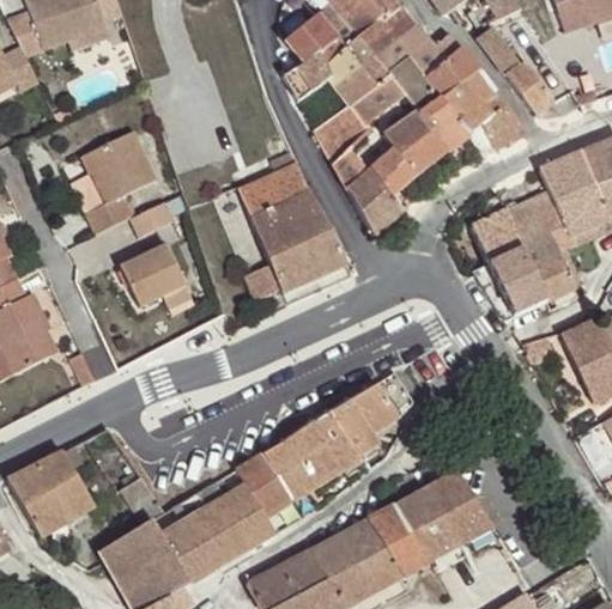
[(28,11),(4,23),(18,49),(23,60),(70,35),(108,14),(103,8),(98,0),(23,0),(28,11)]
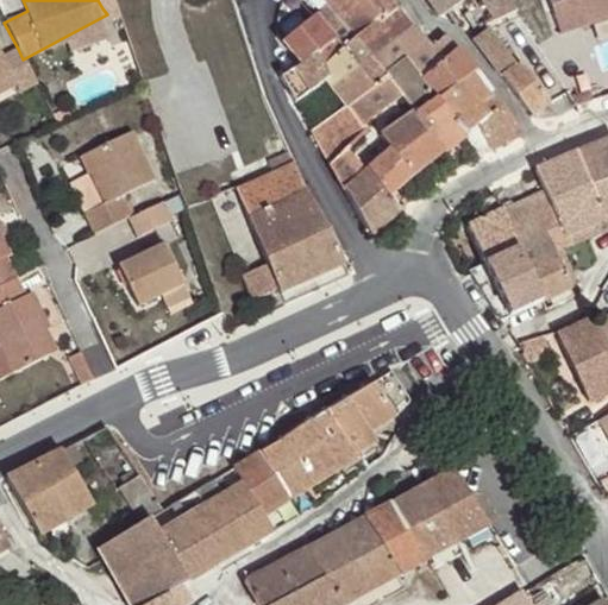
[(321,0),(325,4),(355,37),(376,21),(356,0),(321,0)]
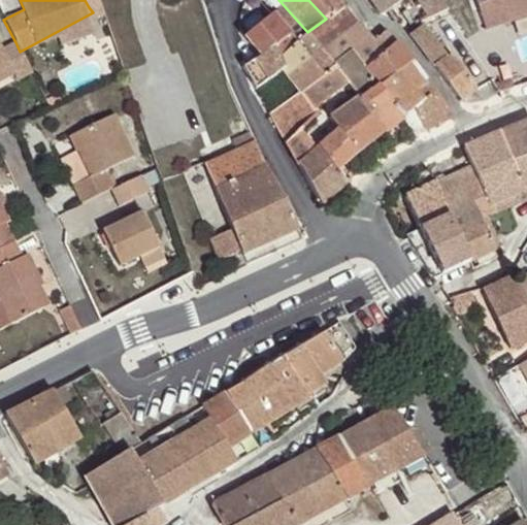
[(308,0),(326,19),(342,6),(337,0),(308,0)]
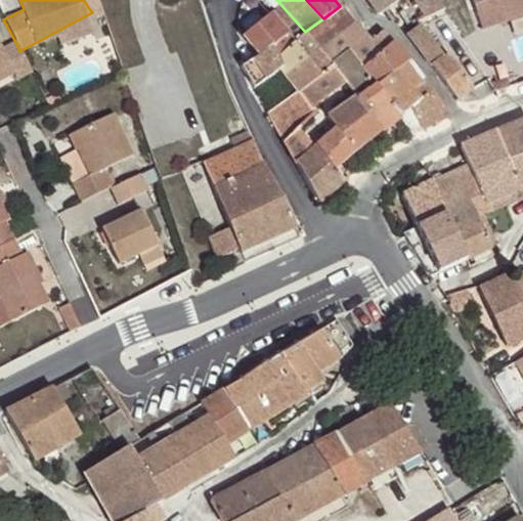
[(367,0),(377,12),(387,7),(397,0),(411,20),(441,7),(436,0),(367,0)]
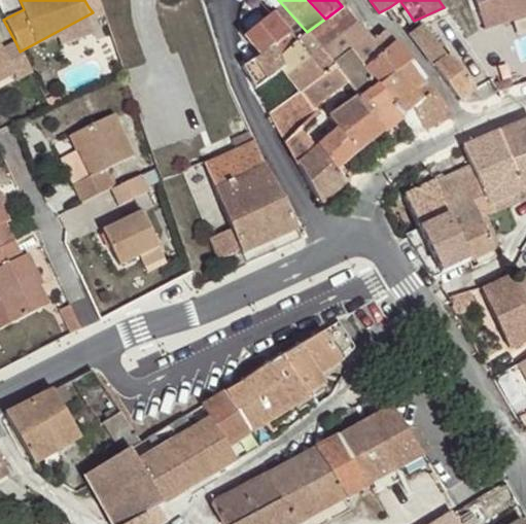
[(475,0),(477,6),(482,20),(484,28),(525,13),(525,0),(475,0)]
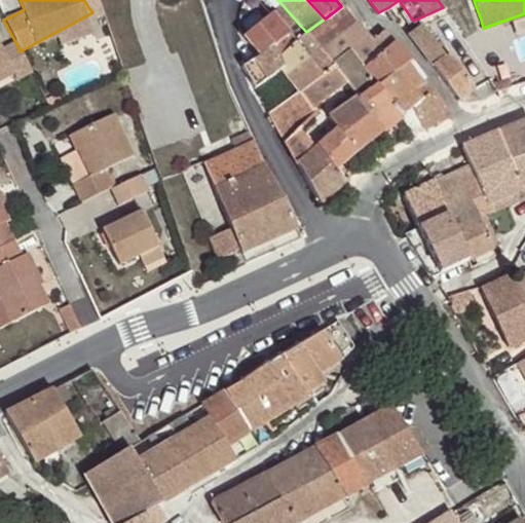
[(306,32),(280,3),(270,12),(287,34),(295,43),(277,58),(271,48),(259,55),(241,65),(253,86),(280,69),(298,89),(333,65),(323,51),(306,32)]
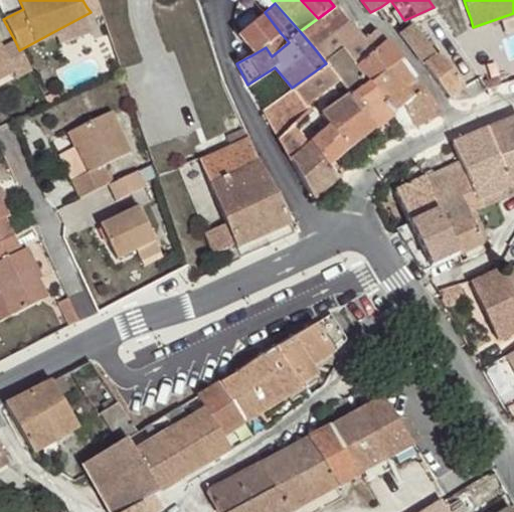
[(334,6),(318,18),(300,31),(316,50),(349,21),(334,6)]
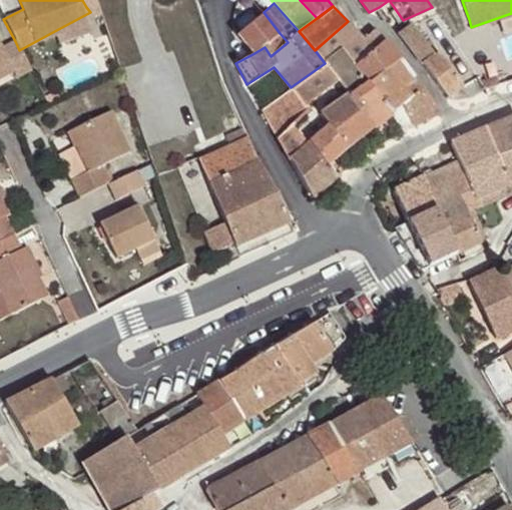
[(469,19),(464,6),(456,8),(460,22),(469,19)]
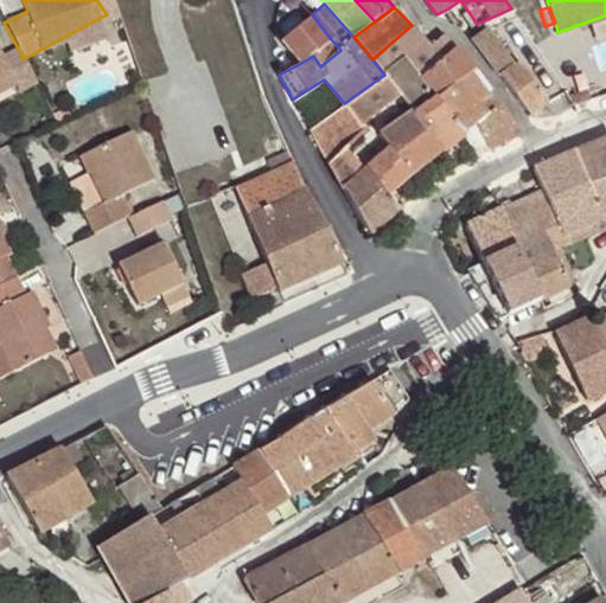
[(110,24),(107,14),(69,34),(75,44),(110,24)]
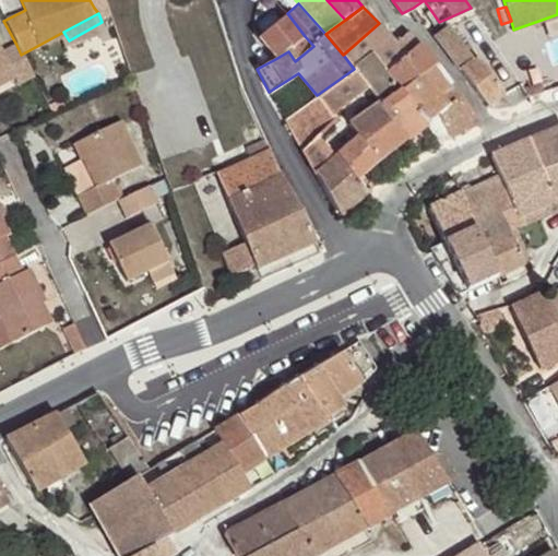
[(287,13),(259,37),(275,59),(288,51),(305,36),(287,13)]
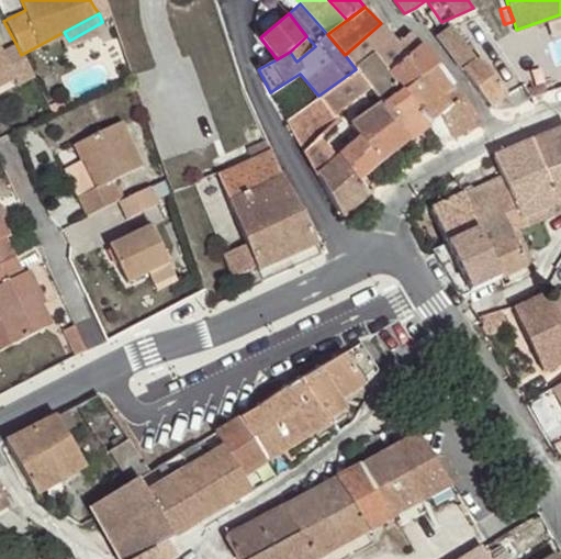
[(396,41),(381,23),(345,55),(356,69),(371,89),(421,44),(419,43),(408,32),(396,41)]
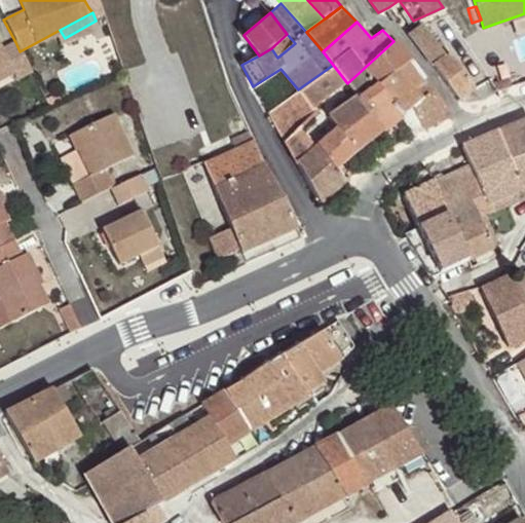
[(420,25),(407,33),(430,66),(433,65),(445,55),(420,25)]
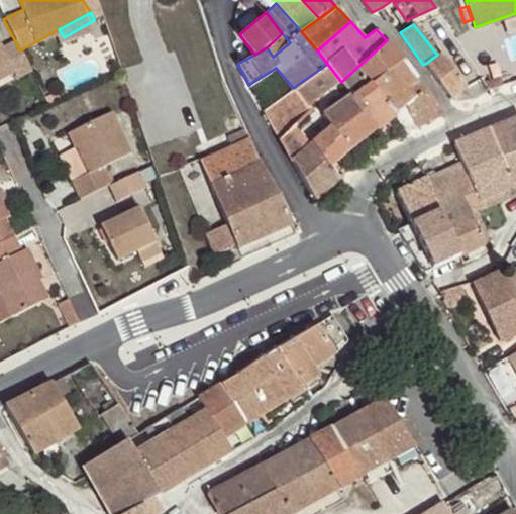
[(282,33),(267,47),(273,57),(290,42),(282,33)]
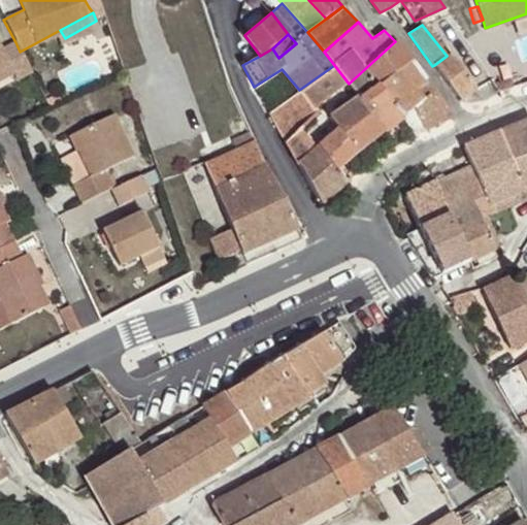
[(412,61),(395,41),(349,84),(351,86),(360,99),(376,87),(394,74),(412,61)]
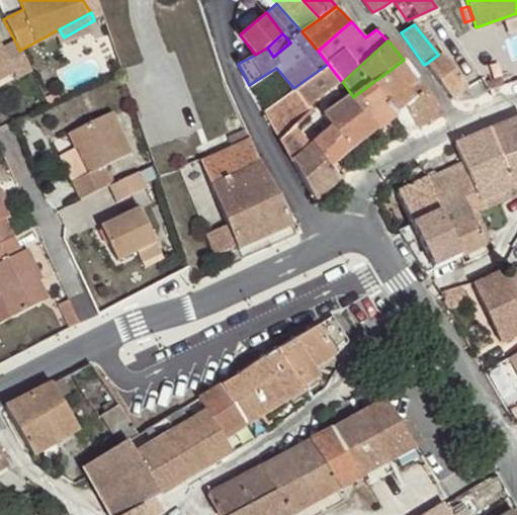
[(15,79),(30,71),(19,51),(15,41),(1,49),(0,47),(0,71),(8,67),(13,75),(15,79)]
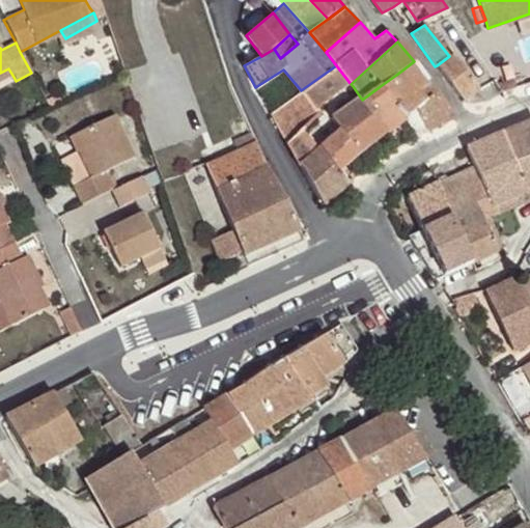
[(463,101),(479,88),(453,53),(449,56),(437,65),(463,101)]
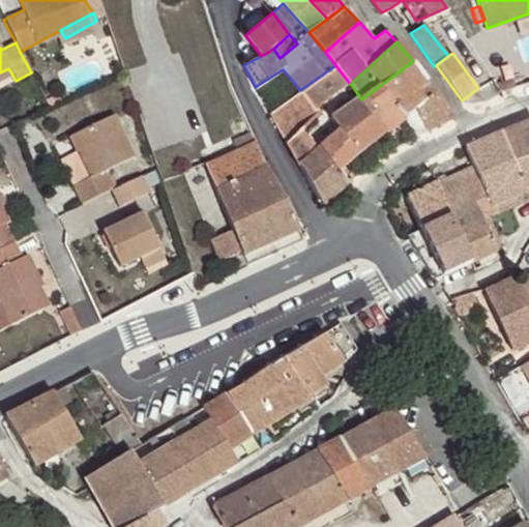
[(451,117),(428,82),(413,61),(395,75),(432,126),(451,117)]
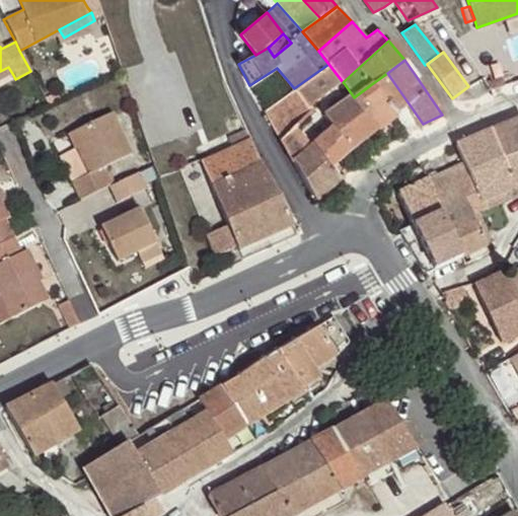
[(343,82),(328,64),(294,88),(264,111),(280,138),(296,122),(308,109),(345,84),(343,82)]
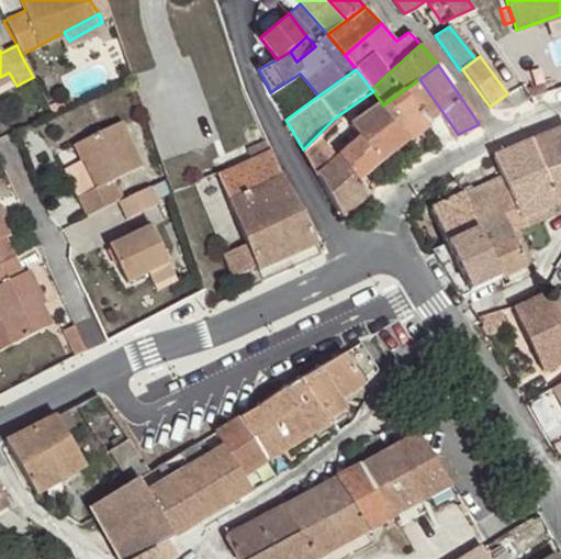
[(0,88),(14,81),(9,73),(0,77),(0,88)]
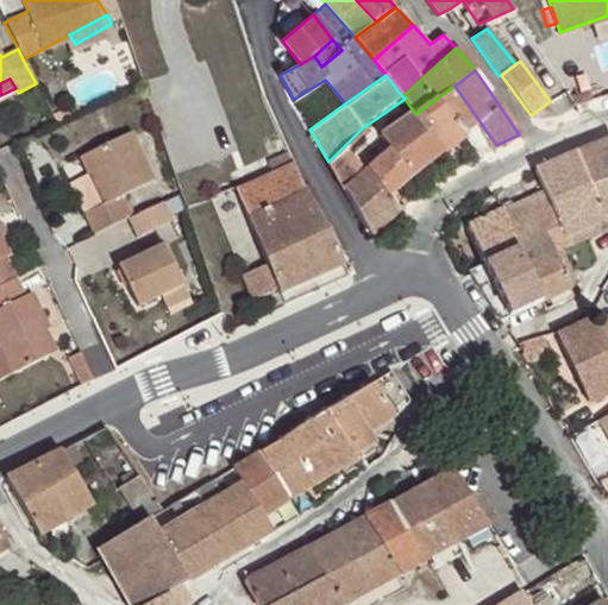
[(462,134),(474,157),(496,145),(455,86),(434,100),(462,134)]
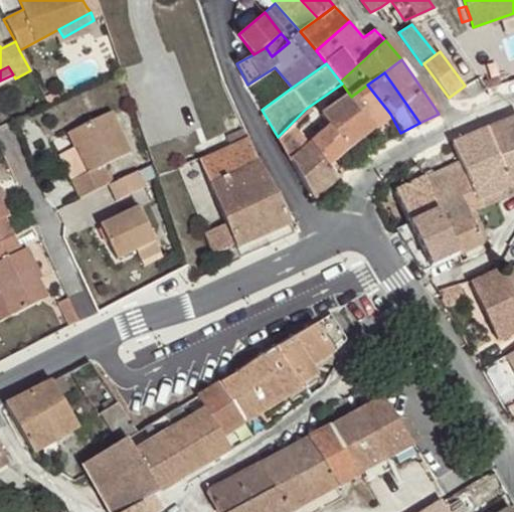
[(356,162),(385,140),(351,97),(342,83),(306,109),(294,121),(329,165),(333,161),(343,173),(356,162)]
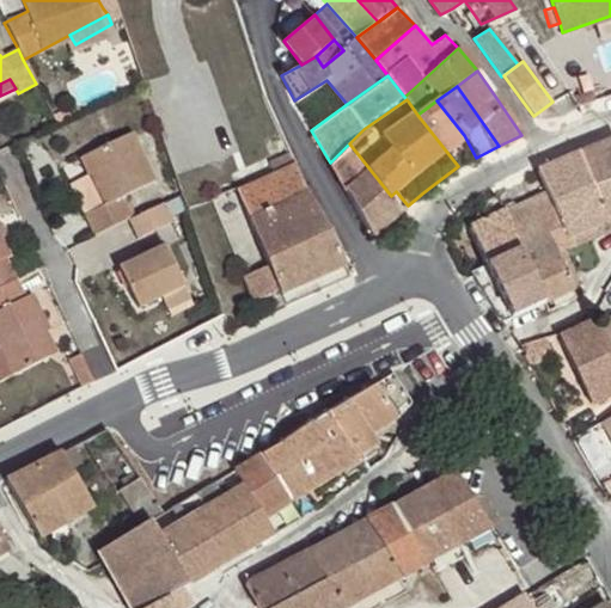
[(464,135),(437,100),(417,115),(458,166),(470,159),(459,140),(464,135)]
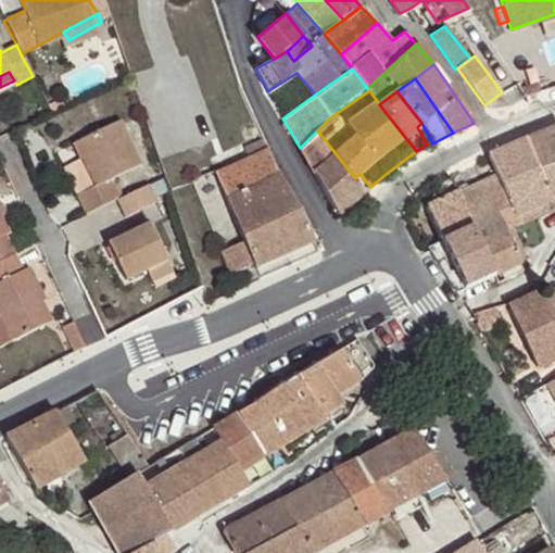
[(73,142),(80,158),(93,186),(75,193),(85,213),(115,199),(125,215),(156,200),(148,184),(122,196),(112,176),(141,162),(120,118),(73,142)]
